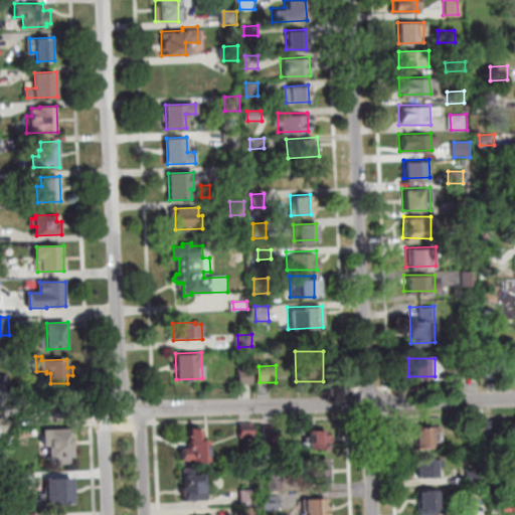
[(239,384),(239,370),(252,370),(253,384),(239,384)]
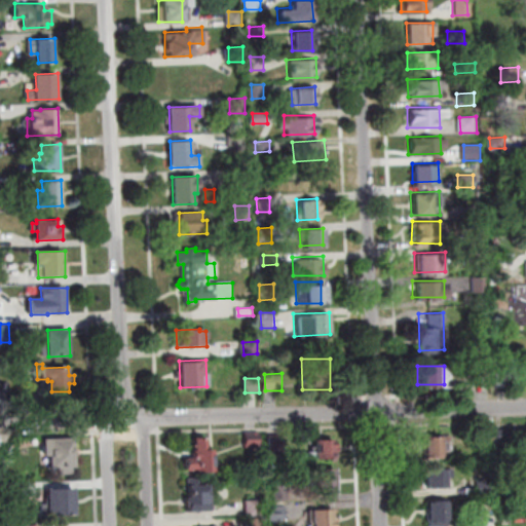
[(0,398),(0,382),(10,382),(11,398),(0,398)]
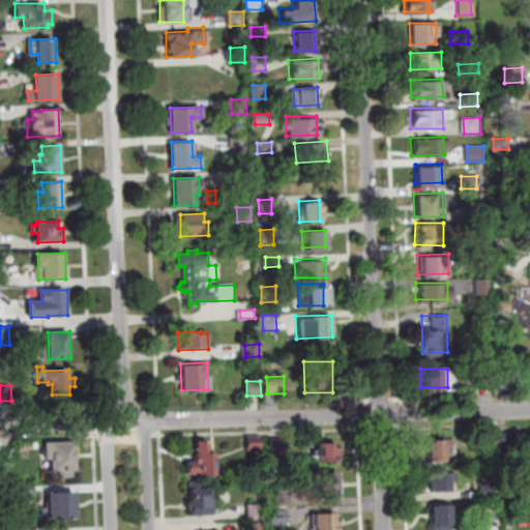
[(497,433),(497,447),(481,447),(481,433),(497,433)]
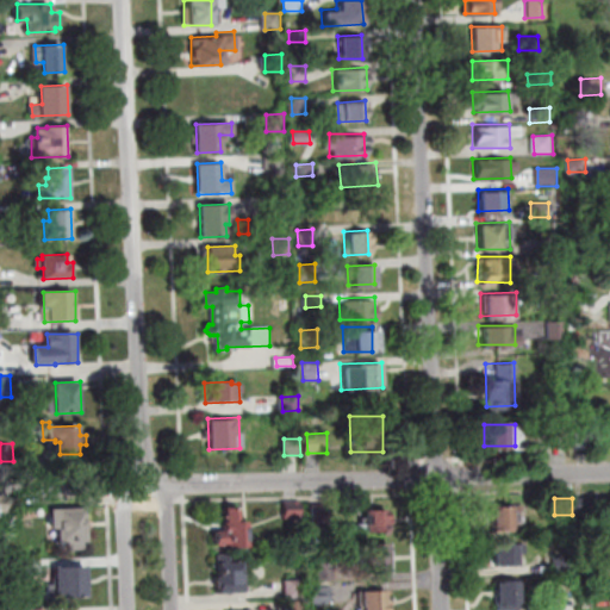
[(578,514),(578,498),(593,498),(595,514),(578,514)]
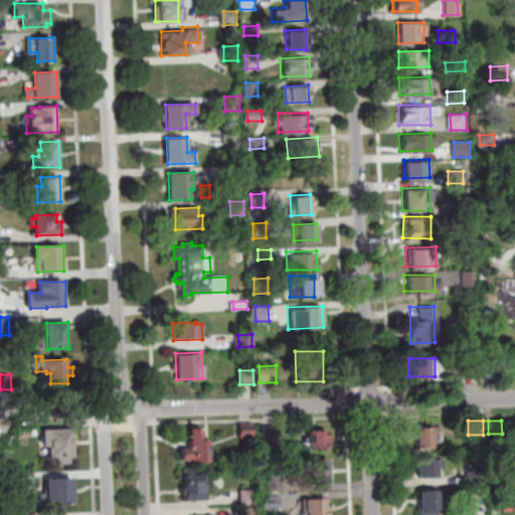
[(240,438),(240,423),(253,423),(254,438),(240,438)]
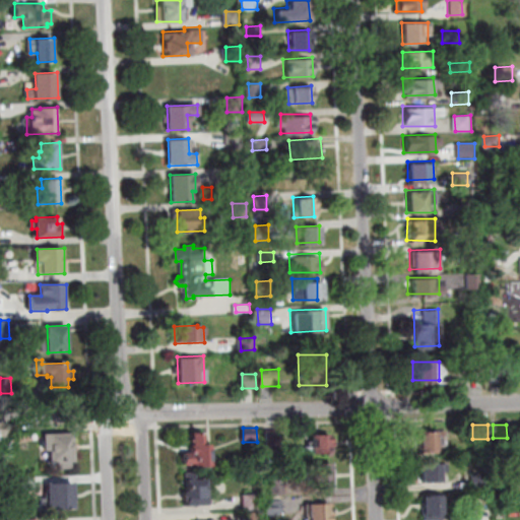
[(267,430),(281,429),(282,447),(267,447),(267,430)]
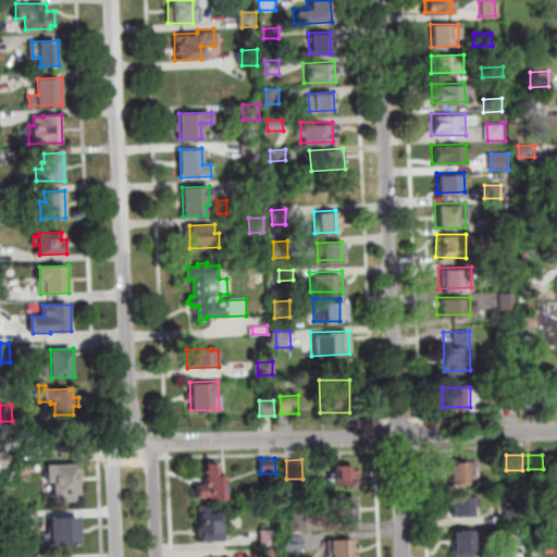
[(452,461),(452,481),(470,481),(470,460),(452,461)]
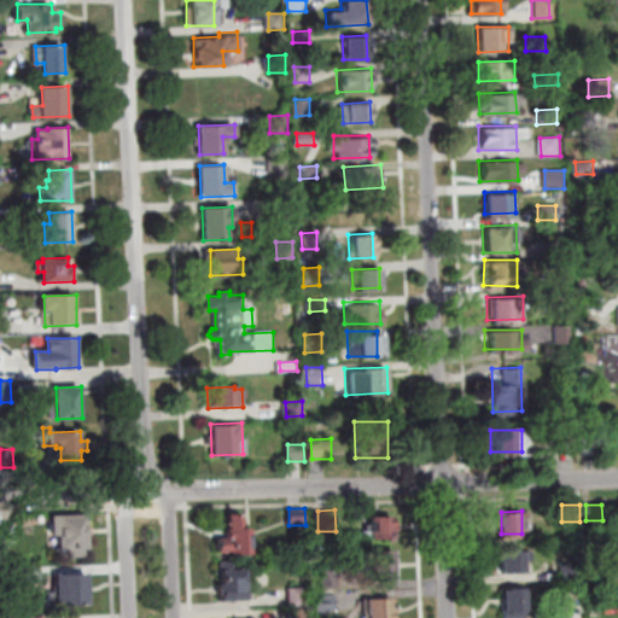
[(220,514),(222,546),(249,543),(245,512),(220,514)]
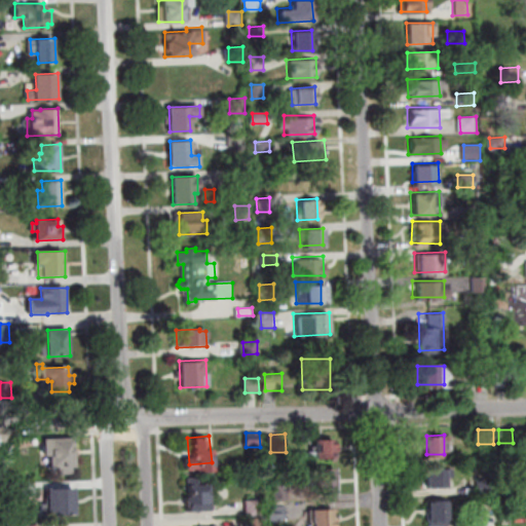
[(45,440),(74,438),(76,466),(73,466),(73,473),(62,473),(62,466),(51,467),(50,455),(46,455),(45,440)]
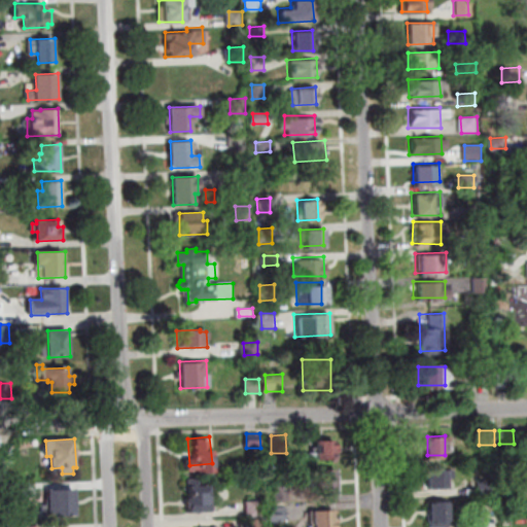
[(314,441),(314,457),(335,456),(334,440),(314,441)]
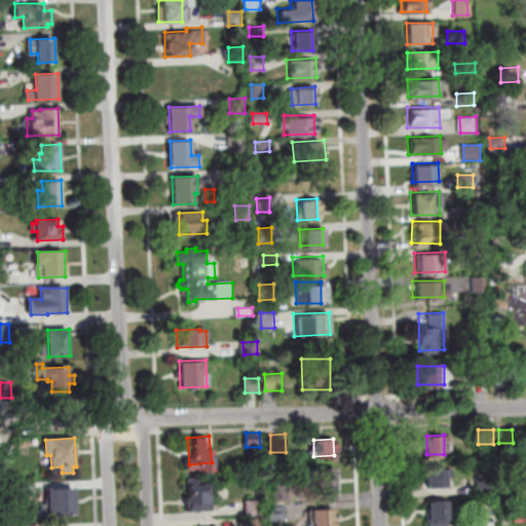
[(0,461),(0,446),(13,446),(13,461),(0,461)]
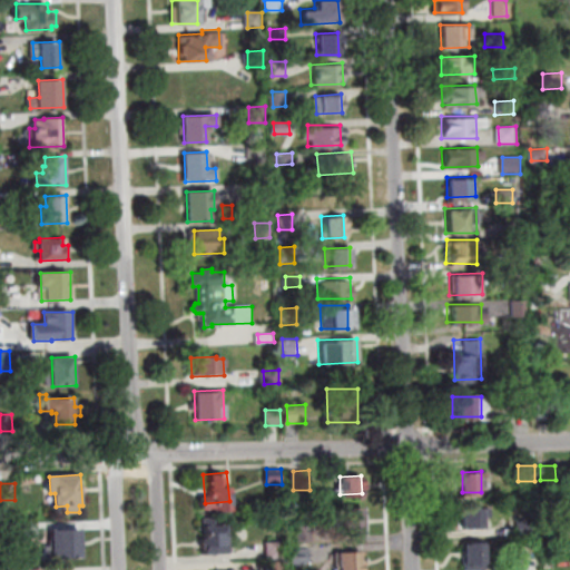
[(562,495),(562,511),(546,511),(546,497),(562,495)]
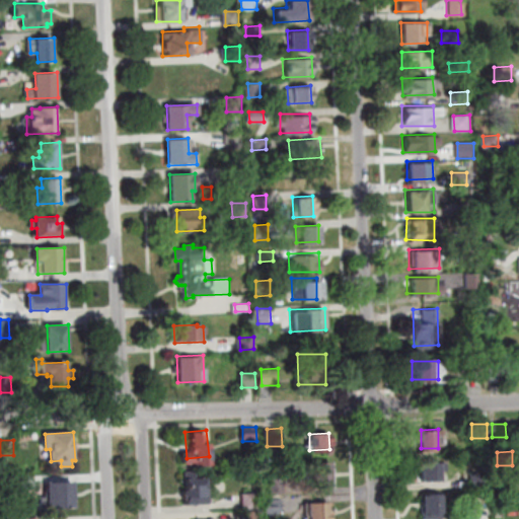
[(420,460),(421,479),(440,478),(439,459),(420,460)]
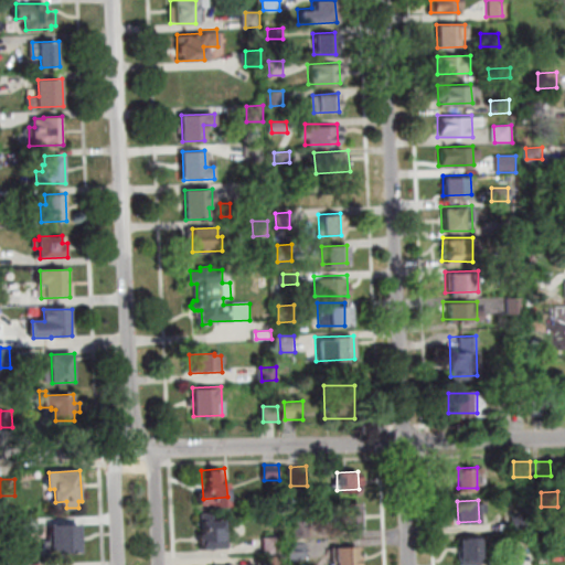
[(337,501),(337,526),(361,526),(360,501),(337,501)]
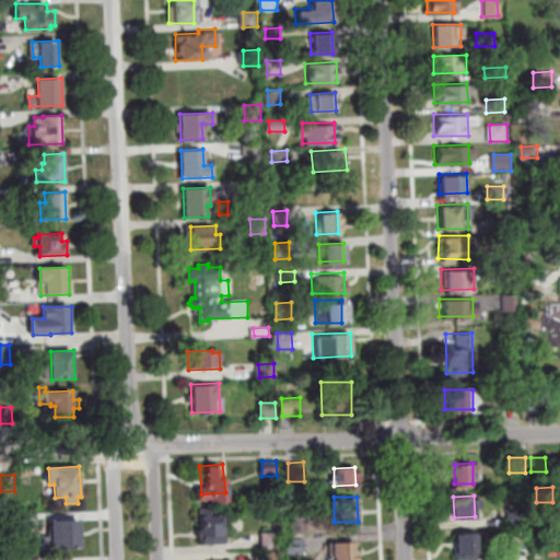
[(524,524),(510,524),(509,510),(524,510),(524,524)]
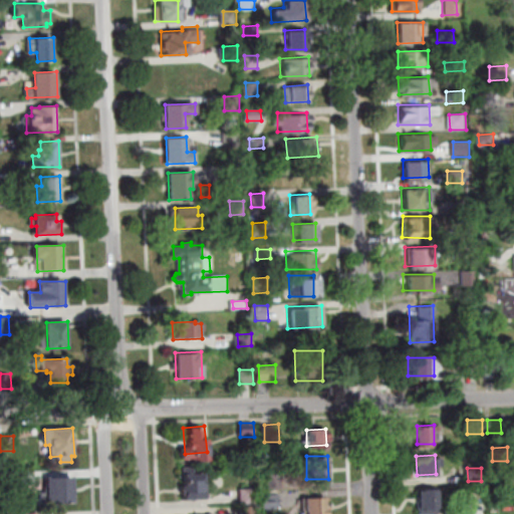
[(178,472),(180,499),(203,497),(202,471),(178,472)]
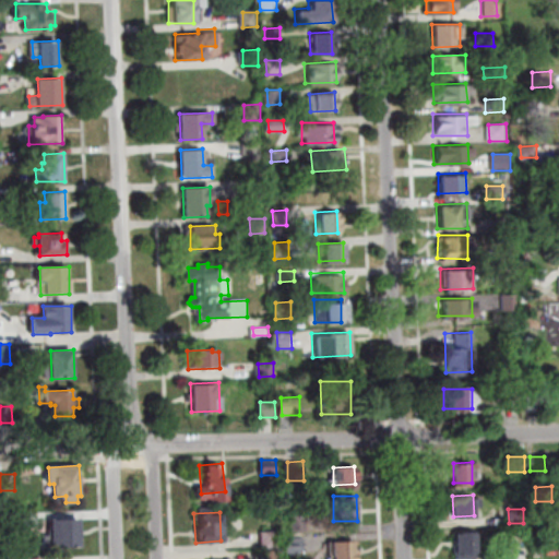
[(550,514),(551,530),(536,531),(536,514),(550,514)]
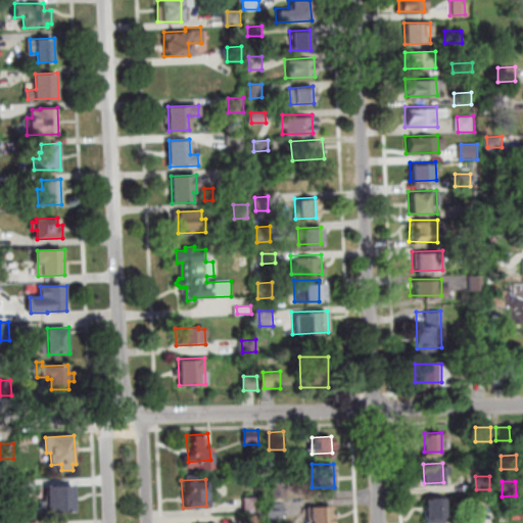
[(272,482),(287,482),(288,497),(272,497),(272,482)]
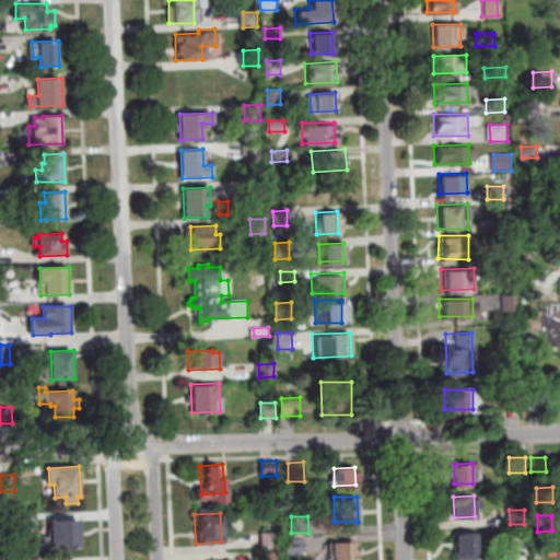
[(51,521),(53,549),(81,548),(81,520),(51,521)]
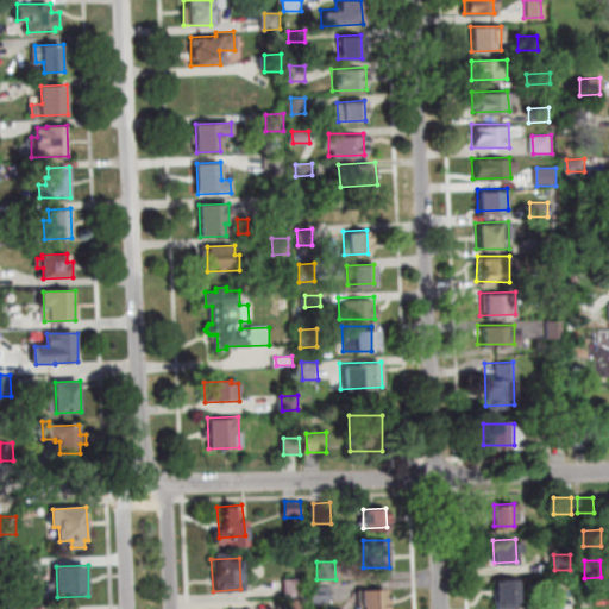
[(496,578),(497,603),(519,602),(518,577),(496,578)]
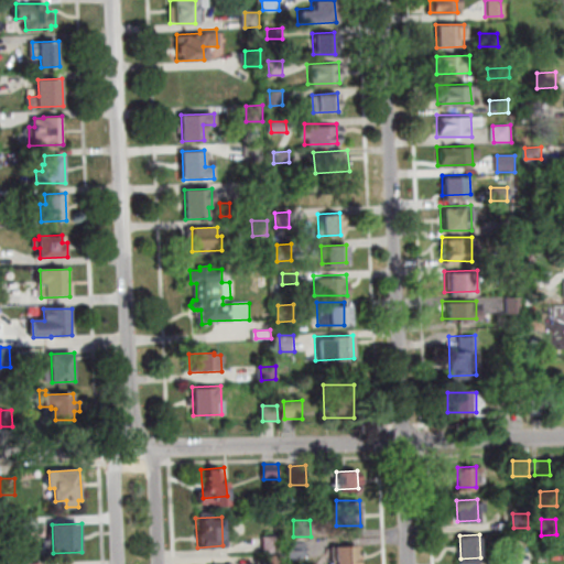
[(280,537),(280,553),(266,553),(266,537),(280,537)]
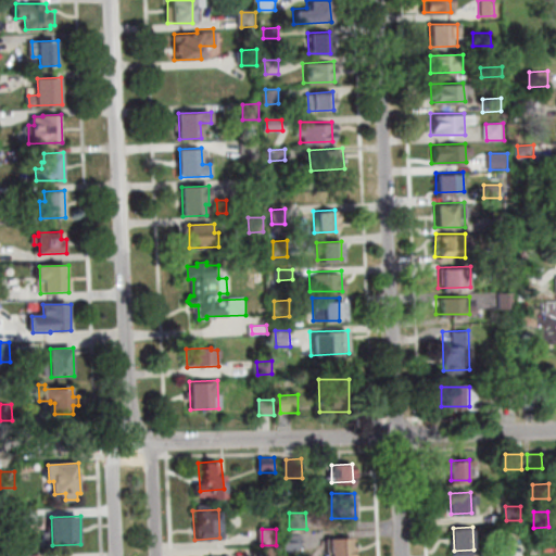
[(327,535),(328,555),(352,555),(351,533),(327,535)]
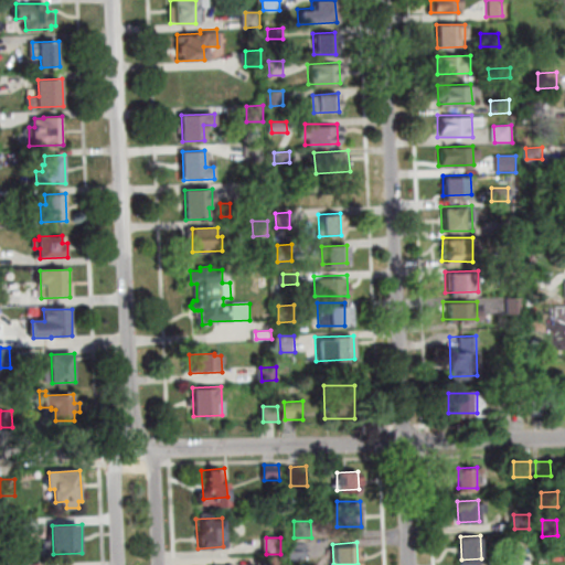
[(290,545),(290,558),(307,557),(307,545),(290,545)]
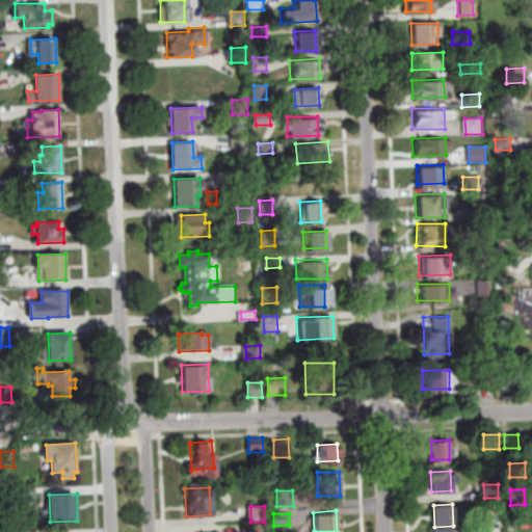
[(488,531),(488,523),(504,522),(504,531),(488,531)]
